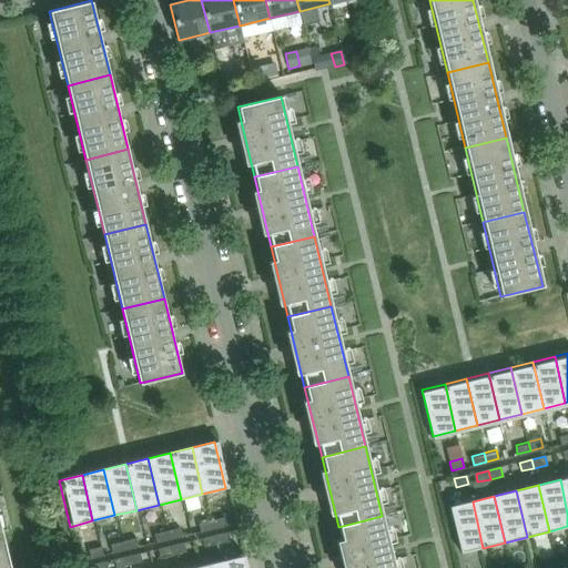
[(473,501),(449,507),(460,554),(483,548),(473,501)]
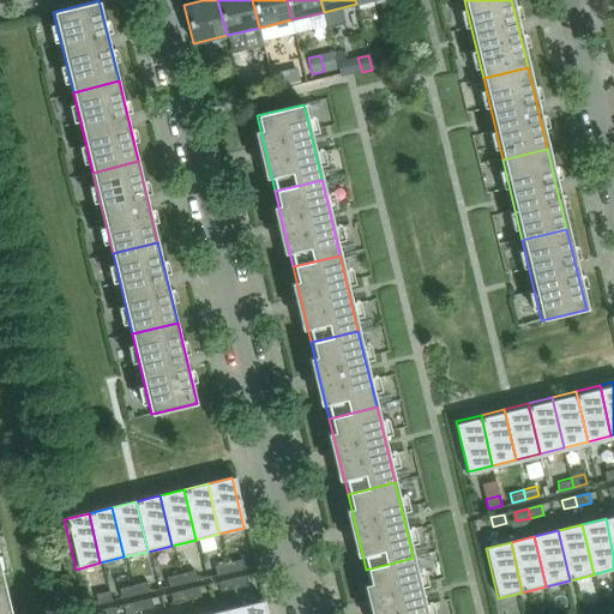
[(239,558),(226,561),(228,571),(241,567),(239,558)]
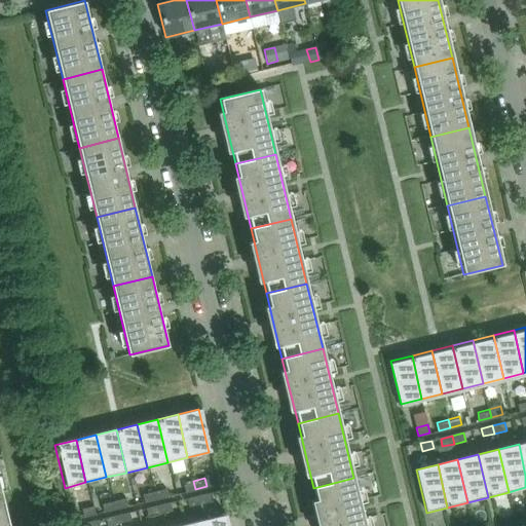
[(313,488),(322,525),(365,525),(353,478),(313,488)]
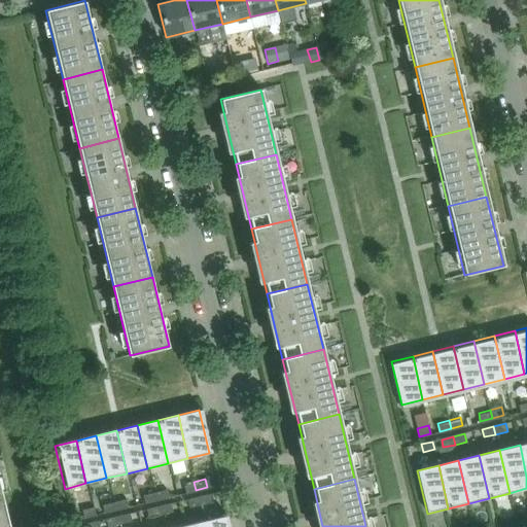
[(194,482),(182,485),(183,493),(196,490),(194,482)]
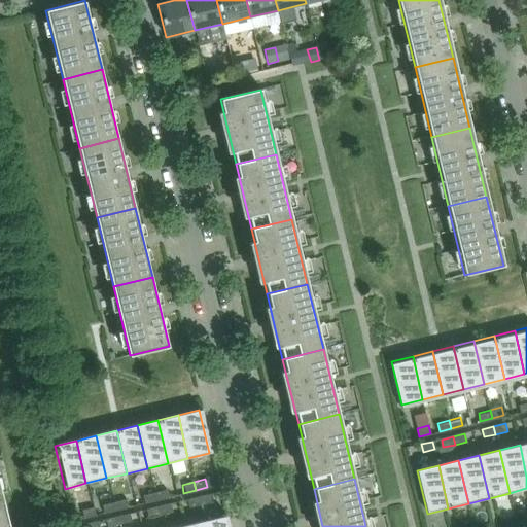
[(0,526),(9,526),(0,486),(0,526)]
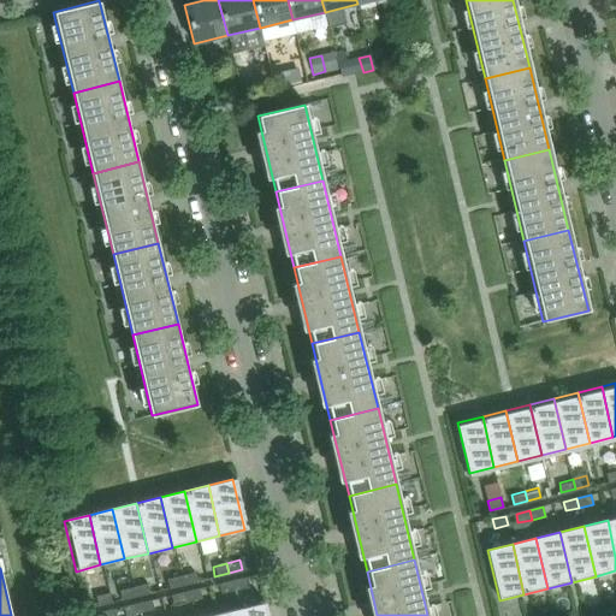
[(193,572),(178,575),(181,585),(194,581),(193,572)]
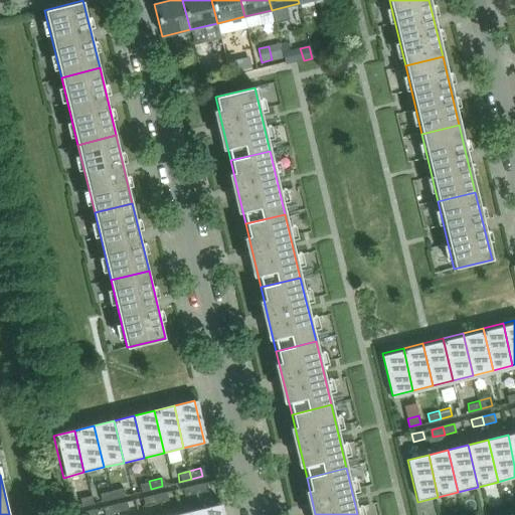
[(149,481),(138,484),(140,492),(151,489),(149,481)]
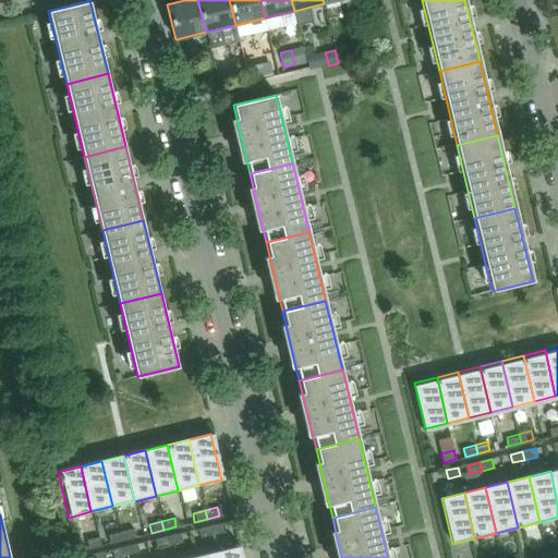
[(221,524),(209,528),(210,536),(223,533),(221,524)]
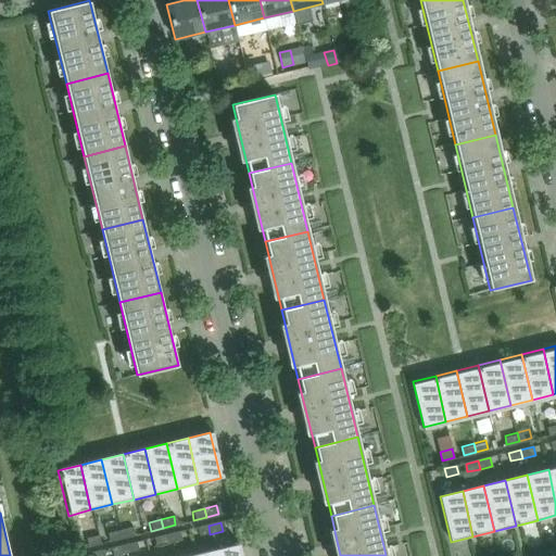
[(209,526),(196,529),(198,538),(210,534),(209,526)]
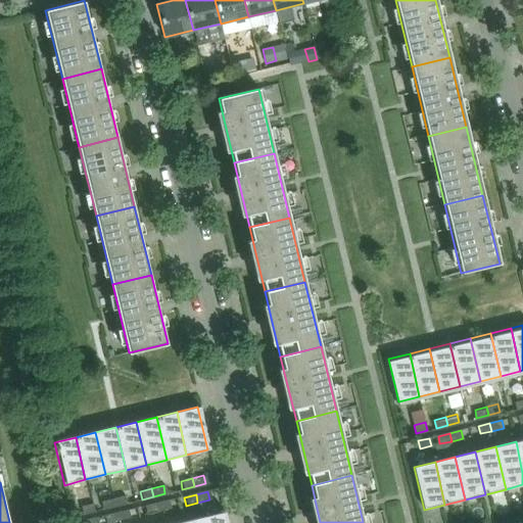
[(123,495),(111,498),(113,507),(125,504),(123,495)]
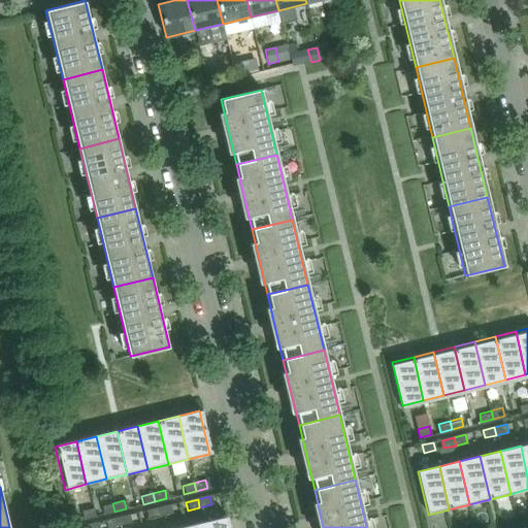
[(112,503),(100,506),(102,515),(114,512),(112,503)]
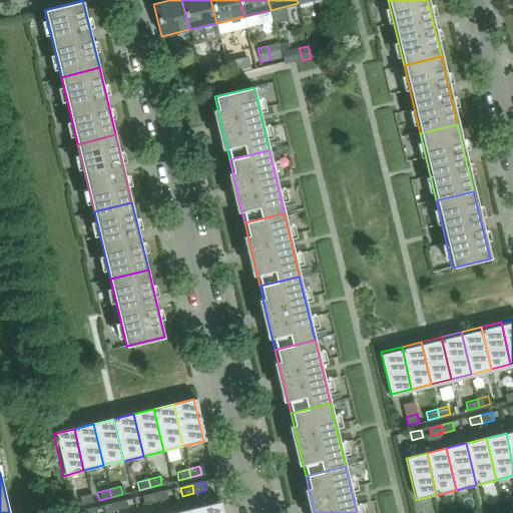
[(163,492),(152,495),(154,503),(165,500),(163,492)]
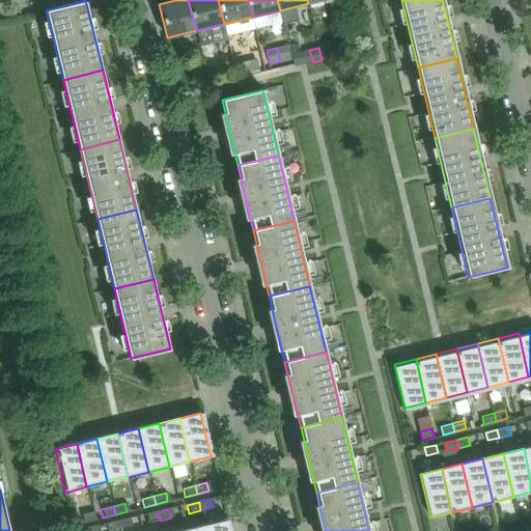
[(92,511),(81,514),(83,522),(94,520),(92,511)]
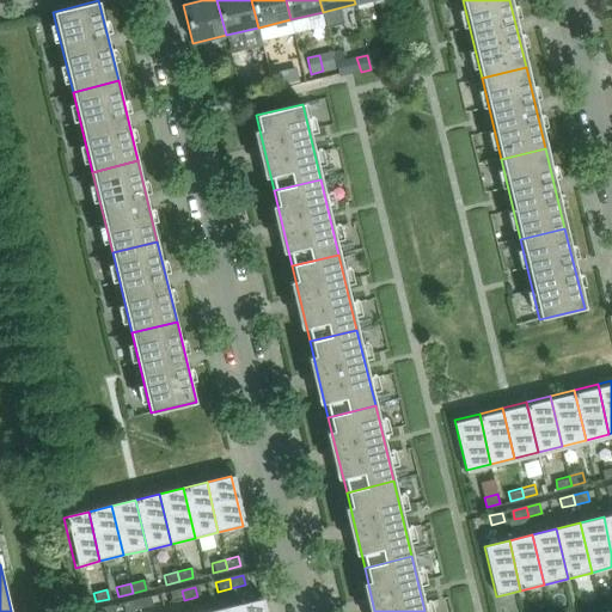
[(182,591),(169,594),(171,603),(184,600),(182,591)]
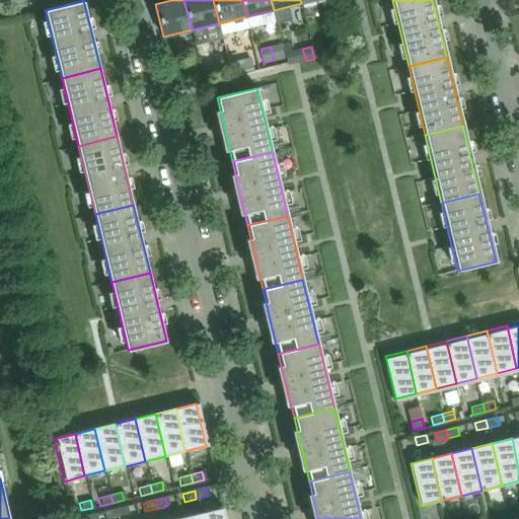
[(126,508),(114,511),(116,518),(128,516),(126,508)]
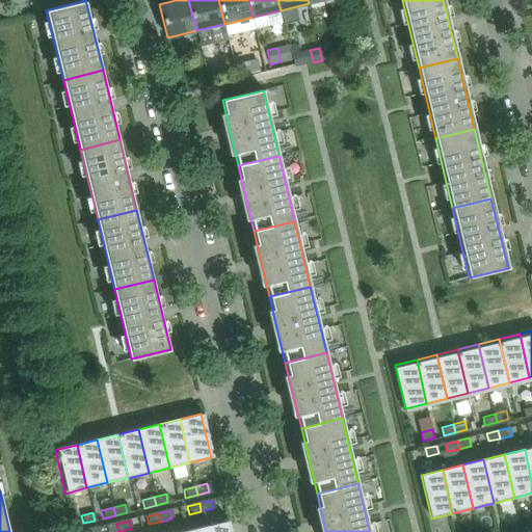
[(229,531),(227,522),(205,527),(206,531),(229,531)]
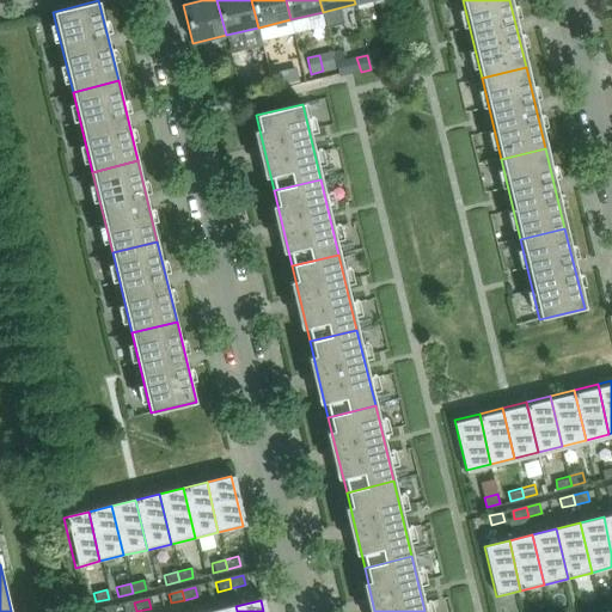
All buildings are outlined.
